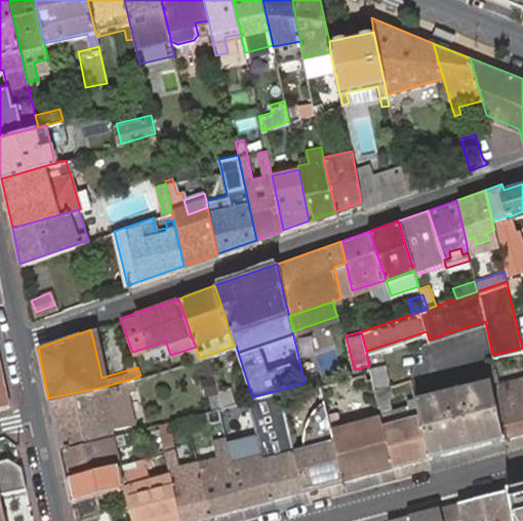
[(374,388),(389,385),(384,363),(369,366),(372,377),(374,388)]
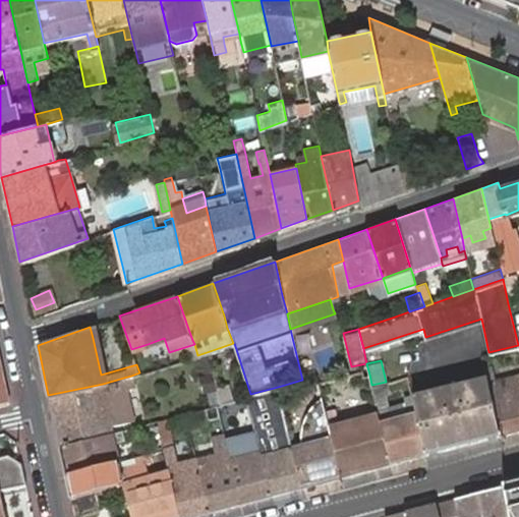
[(0,403),(8,401),(0,362),(0,403)]
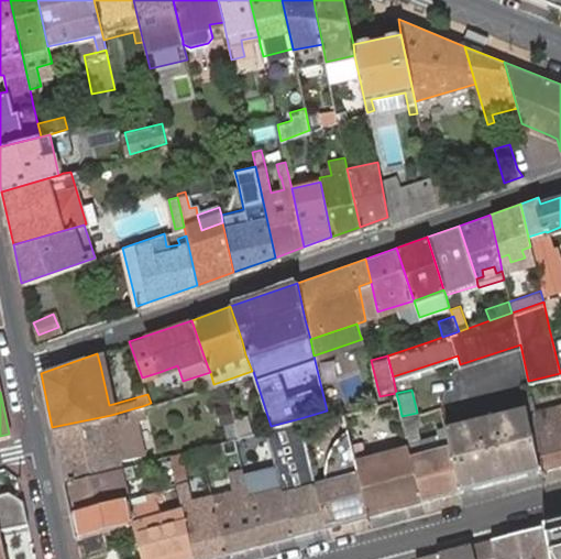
[(525,410),(534,408),(530,394),(521,396),(525,408),(525,410)]
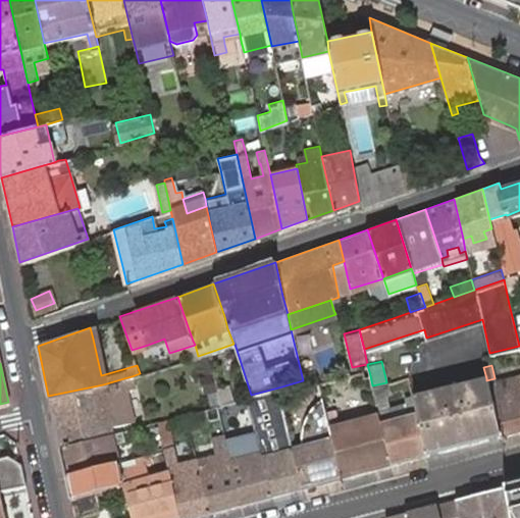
[(519,379),(519,371),(495,378),(486,380),(488,389),(519,379)]
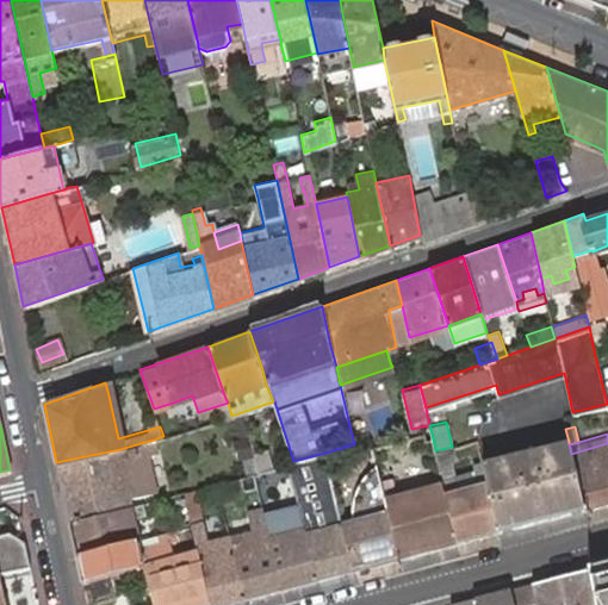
[(236,457),(254,454),(250,435),(233,438),(236,457)]
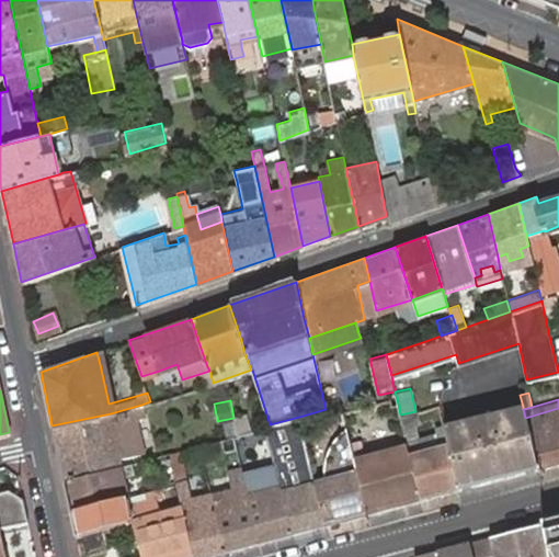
[(111,413),(52,425),(64,480),(122,466),(120,456),(130,454),(144,450),(136,417),(144,415),(141,405),(137,406),(111,413)]
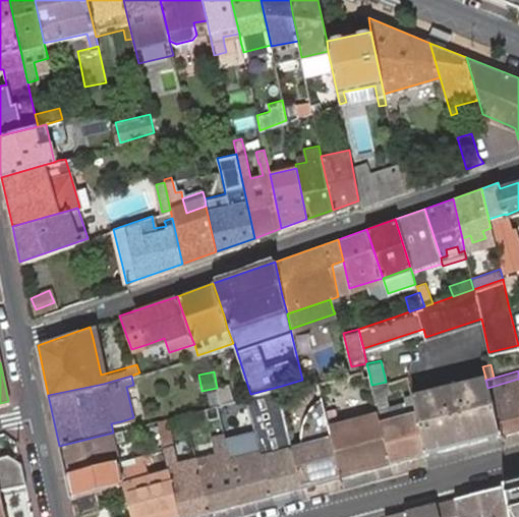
[(498,433),(487,388),(485,380),(485,378),(457,385),(446,387),(435,390),(412,396),(413,400),(426,452),(498,433)]
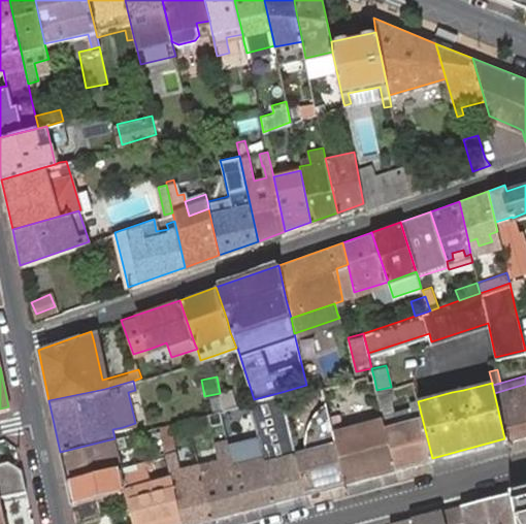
[(504,438),(525,432),(525,384),(494,393),(504,438)]
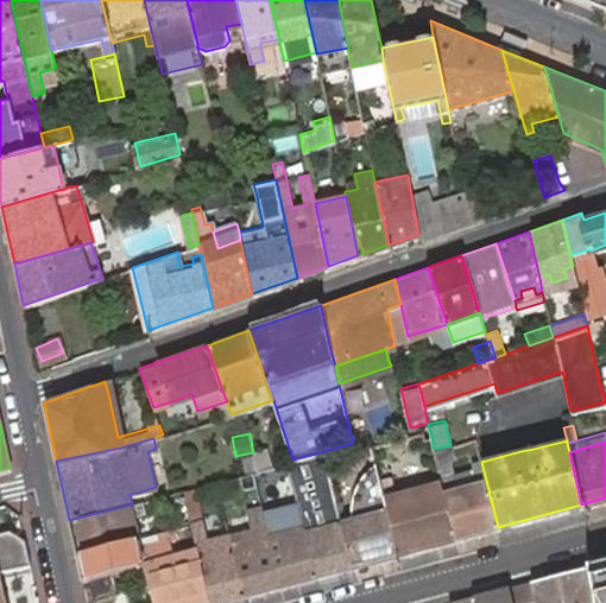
[(455,539),(498,527),(483,467),(475,469),(479,483),(456,489),(448,458),(454,457),(450,445),(434,449),(437,463),(442,481),(455,539)]
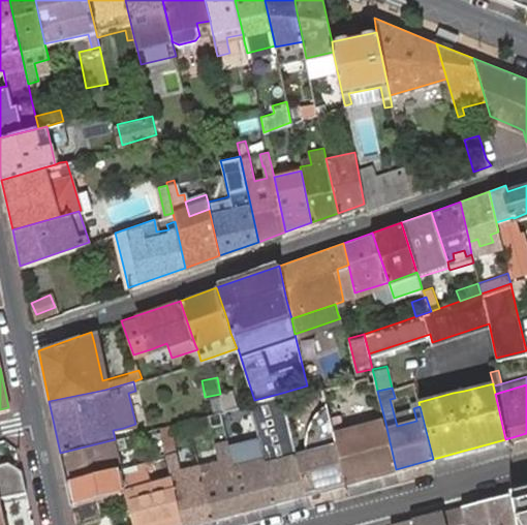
[(306,492),(345,482),(330,417),(327,406),(326,401),(323,402),(318,405),(314,409),(310,413),(307,419),(304,424),(302,428),(300,434),(300,436),(292,437),(306,492)]
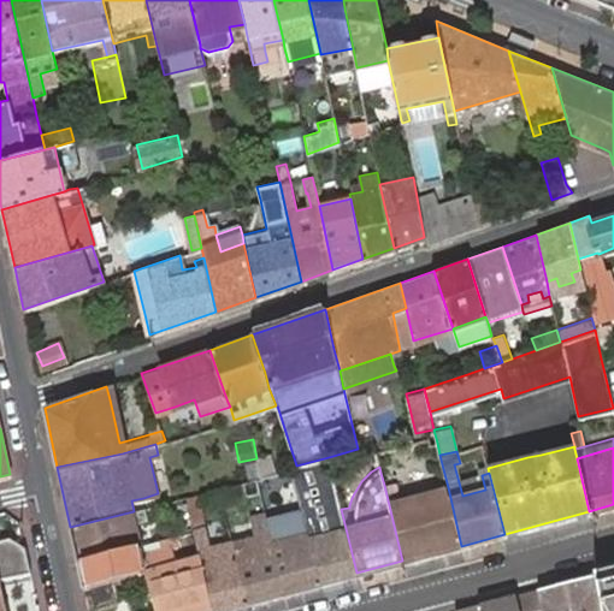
[(272,485),(270,472),(260,474),(255,475),(257,479),(258,488),(272,485)]
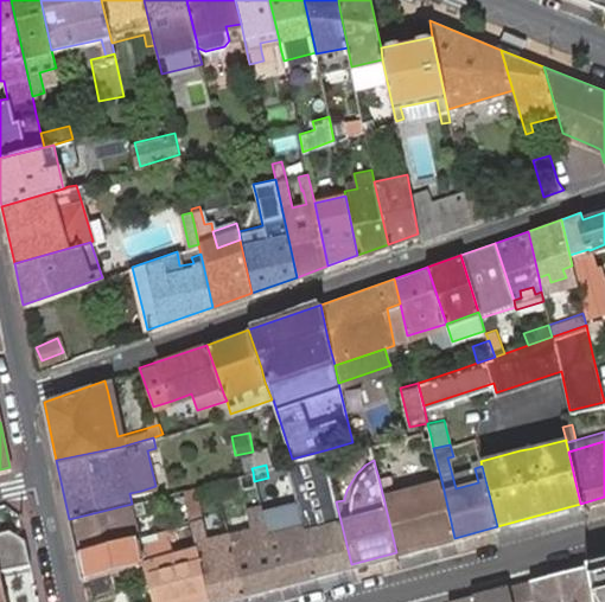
[(240,474),(247,507),(260,505),(260,503),(254,481),(253,472),(240,474)]
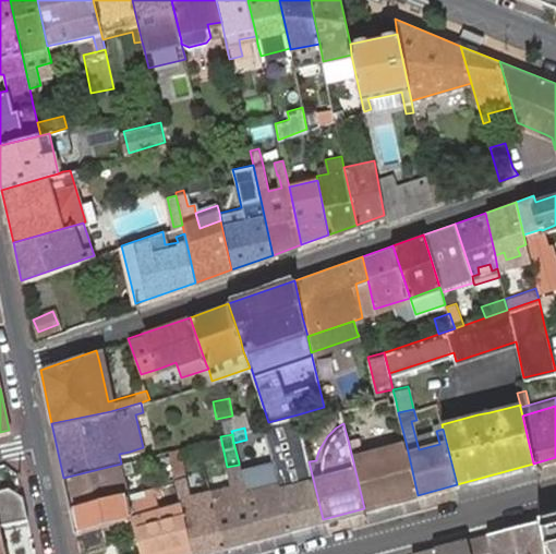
[(406,442),(362,453),(359,437),(348,440),(364,508),(418,495),(406,442)]
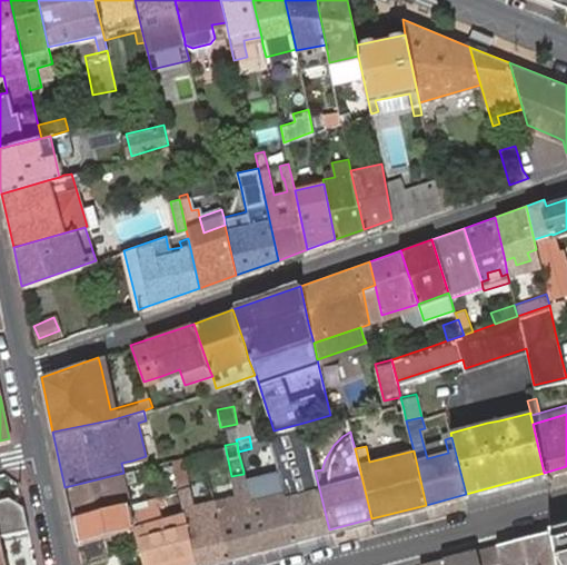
[(261,548),(295,539),(282,491),(262,495),(257,468),(244,472),(244,474),(261,548)]
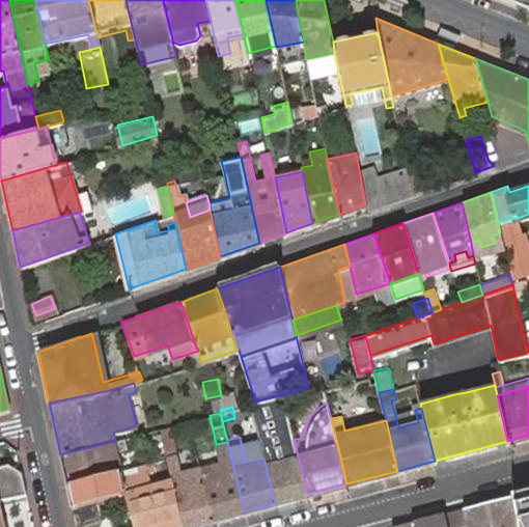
[(127,447),(124,438),(115,441),(60,454),(66,483),(123,469),(121,463),(116,465),(115,462),(117,461),(115,450),(127,447)]
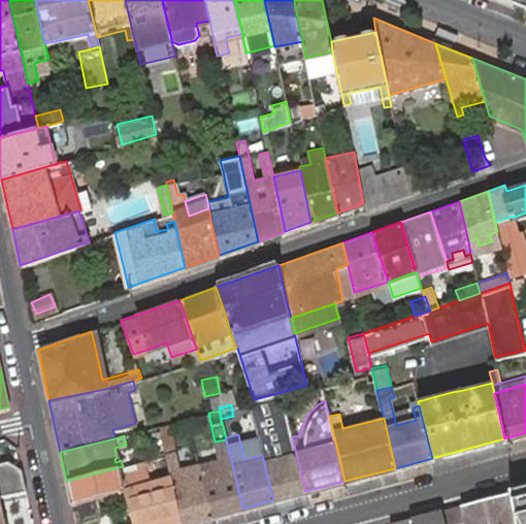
[(273,500),(305,491),(292,436),(259,445),(262,455),(273,500)]
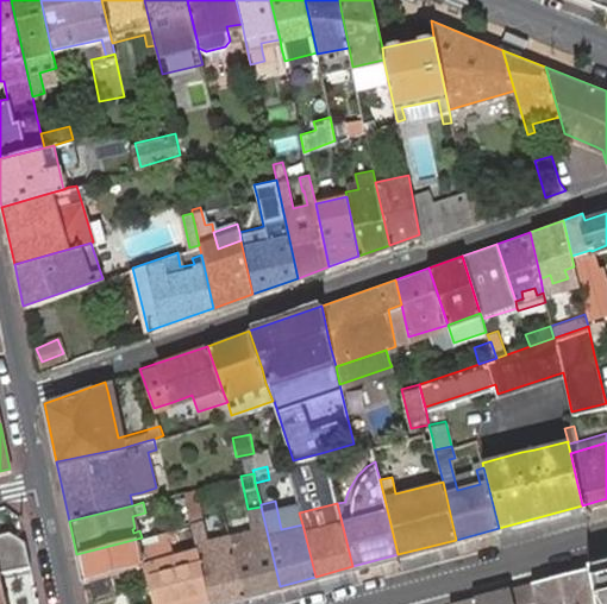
[(244,596),(280,586),(261,507),(248,509),(251,529),(229,535),(244,596)]
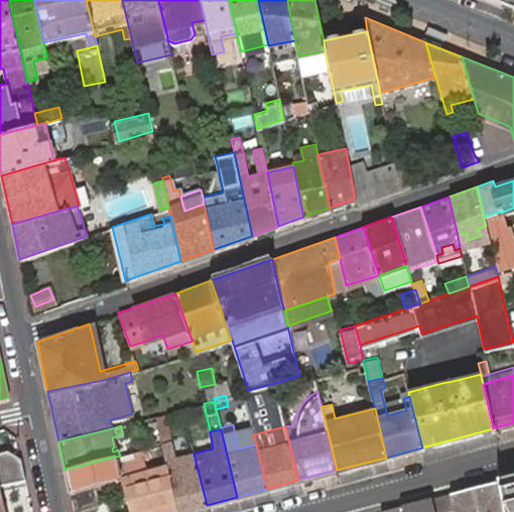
[(176,511),(181,511),(207,505),(194,454),(174,459),(171,441),(161,443),(166,464),(176,511)]
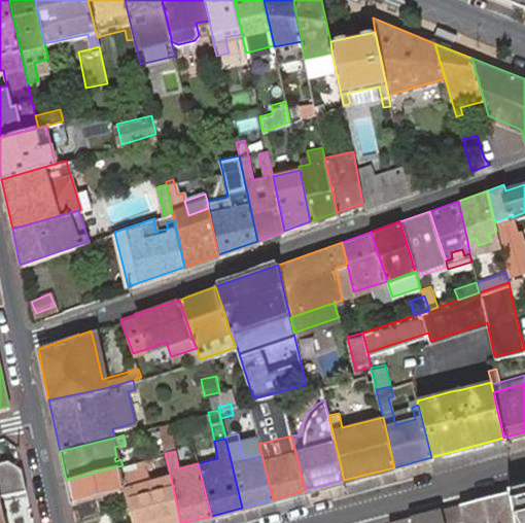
[(0,493),(26,489),(21,467),(8,458),(0,460),(0,522),(3,522),(0,508),(0,493)]
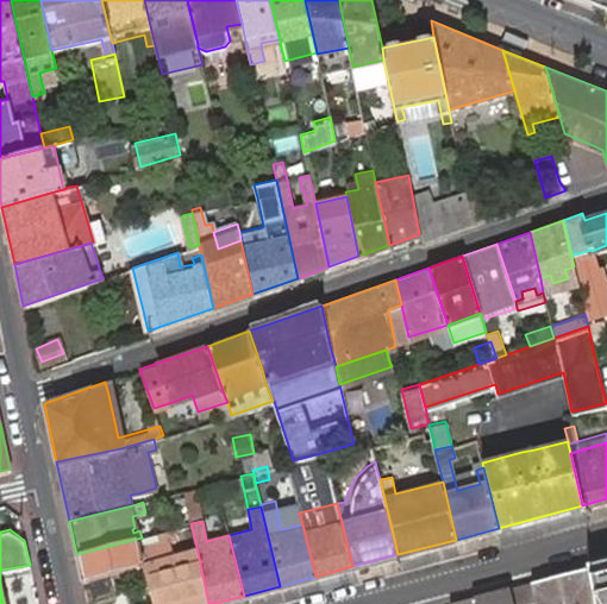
[(145,561),(171,555),(164,530),(142,538),(76,554),(81,580),(110,572),(145,561)]
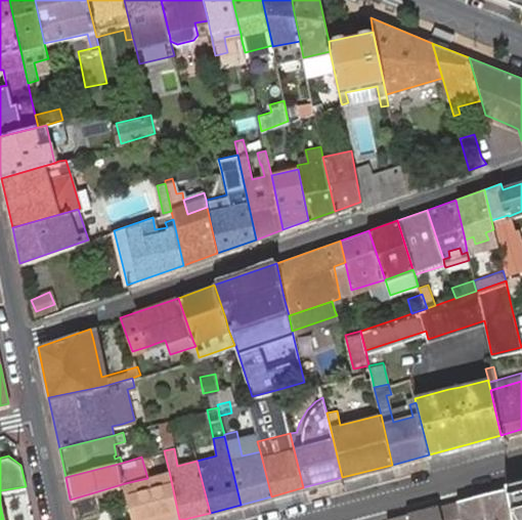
[(134,519),(179,519),(169,471),(147,478),(125,483),(134,519)]
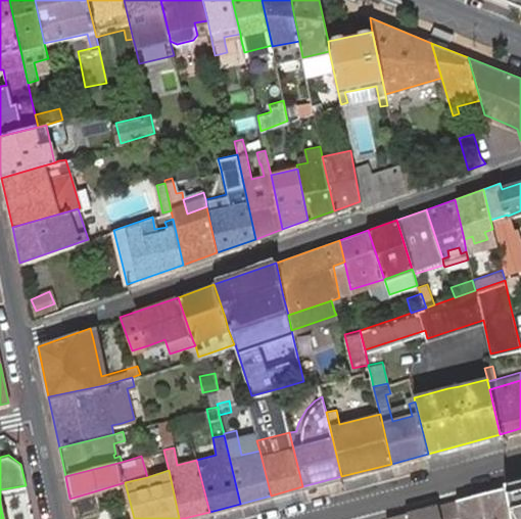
[(520,518),(520,481),(505,485),(511,518),(520,518)]
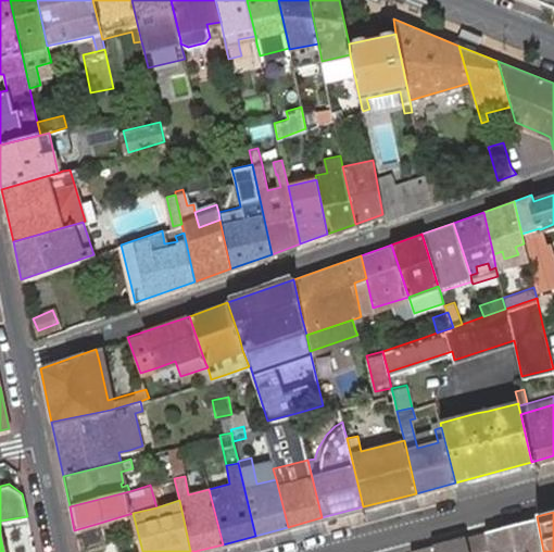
[(541,551),(534,517),(485,530),(488,551),(541,551)]
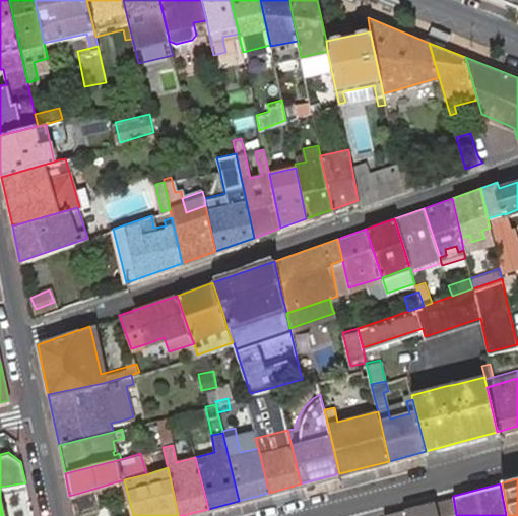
[(69,496),(74,514),(99,507),(93,489),(69,496)]
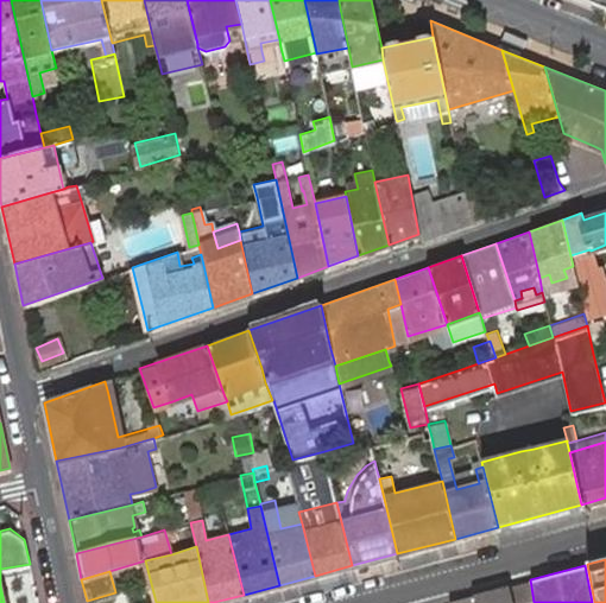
[(534,602),(530,579),(473,595),(474,602),(534,602)]
